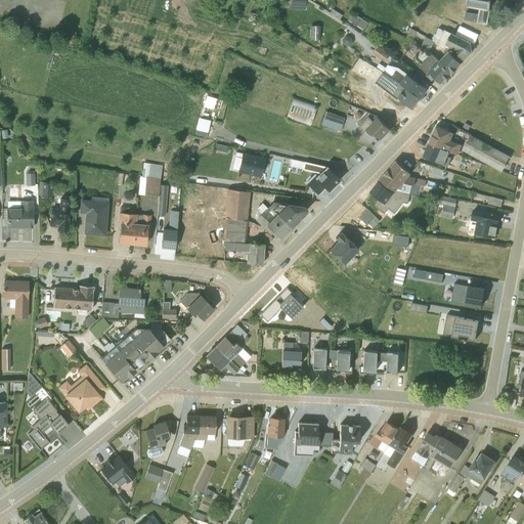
[(465,12),(464,19),(486,24),(489,0),(467,0),(466,6),(478,8),(477,14),(465,12)]
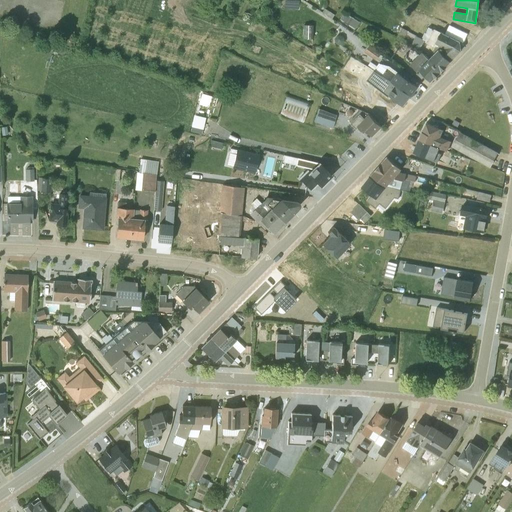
[(352,17),(349,23),(356,28),(360,22),(352,17)]
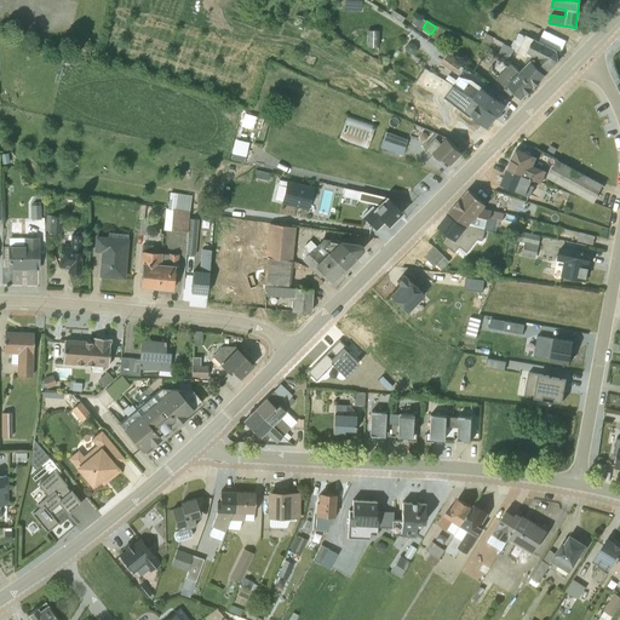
[(368,28),(367,45),(378,46),(378,29),(368,28)]
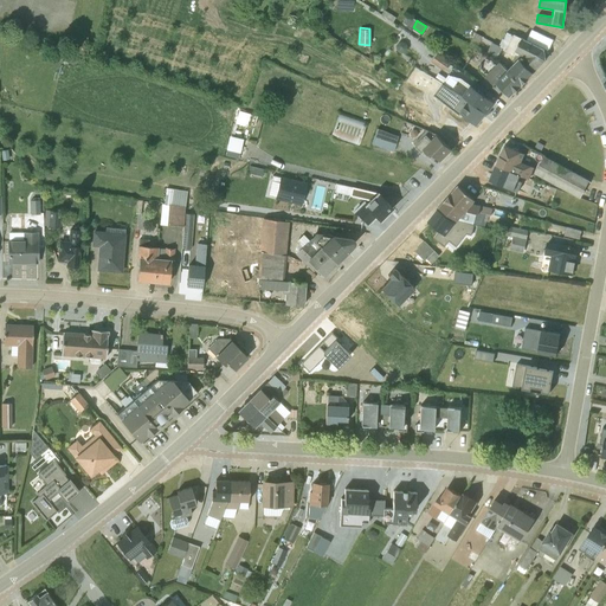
[(491,43),(471,31),(469,36),(472,38),(469,45),(485,53),(491,43)]
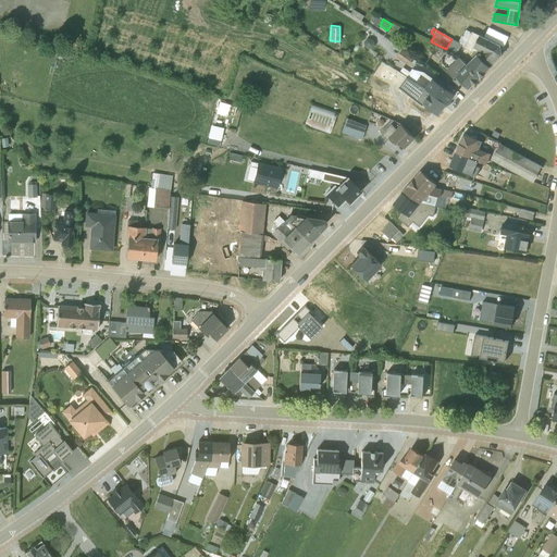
[(486,39),(471,32),(471,33),(466,29),(459,42),(465,46),(465,47),(477,53),(490,66),(502,54),(502,50),(500,46),(503,47),(508,37),(492,29),(486,39)]
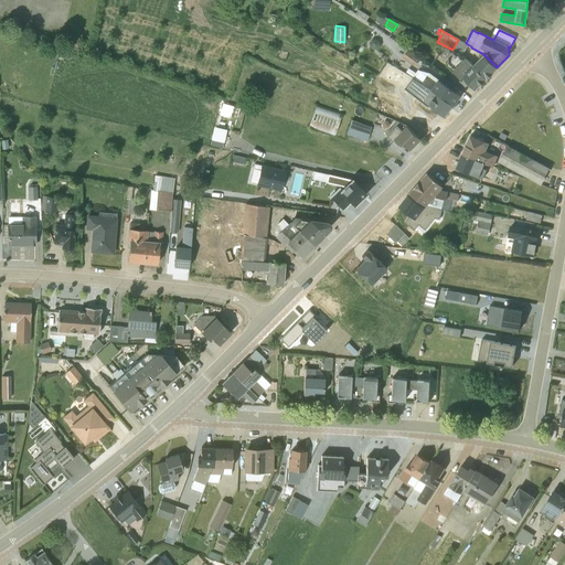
[(462,55),(468,44),(458,40),(452,50),(462,55)]
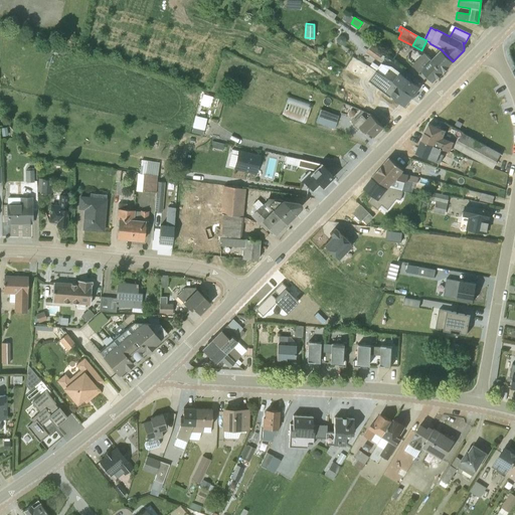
[(371,45),(366,52),(377,60),(382,53),(371,45)]
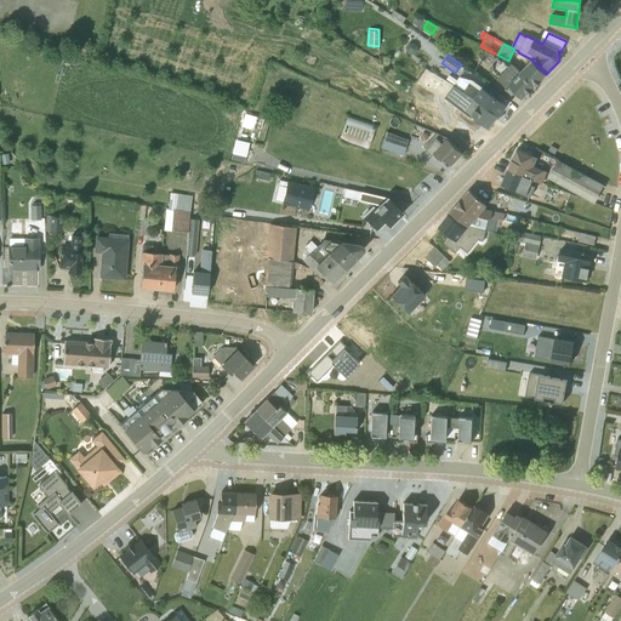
[(546,74),(531,60),(519,72),(534,86),(535,85),(537,85),(541,81),(541,79),(546,74)]
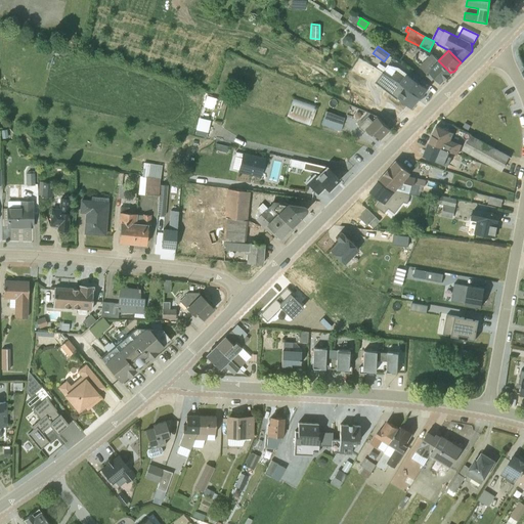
[(431,53),(419,66),(432,79),(434,77),(440,83),(444,79),(446,79),(449,76),(449,74),(450,73),(431,53)]
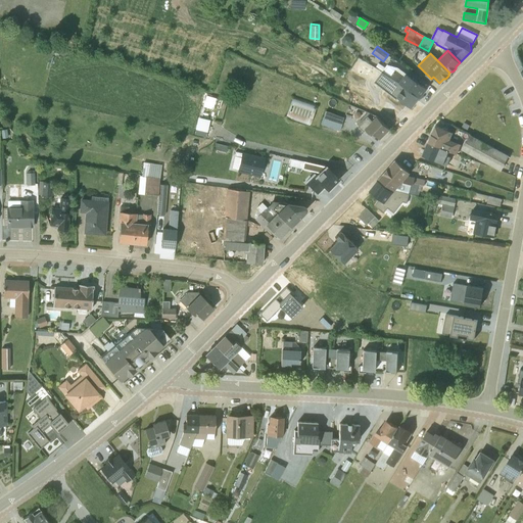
[(378,63),(376,66),(383,73),(398,83),(419,97),(427,88),(397,67),(386,64),(384,67),(378,63)]
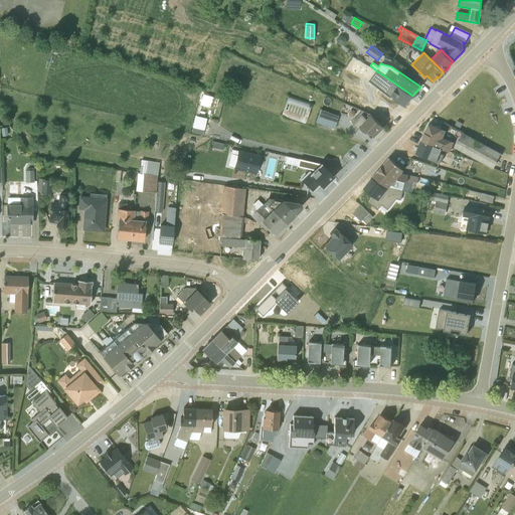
[(392,81),(375,70),(371,77),(391,92),(389,95),(404,106),(412,96),(392,81)]
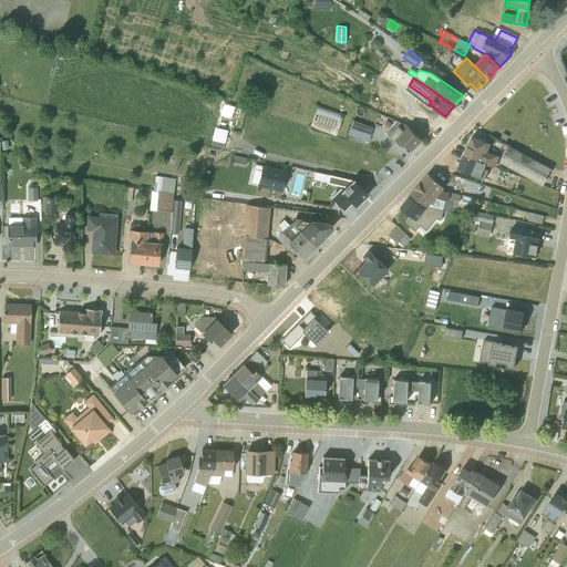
[(410,101),(390,90),(387,96),(406,106),(410,101)]
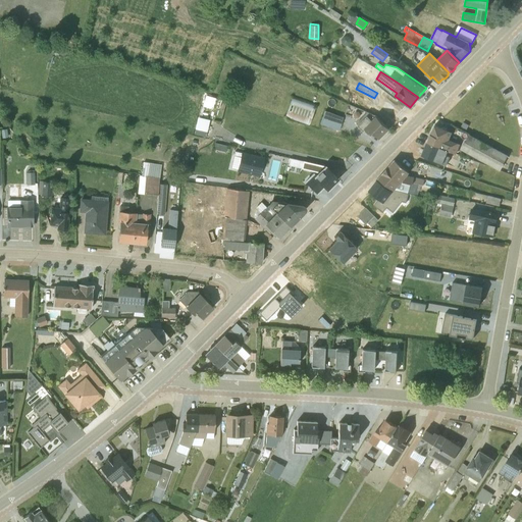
[(314,107),(291,100),(284,117),(309,124),(314,107)]
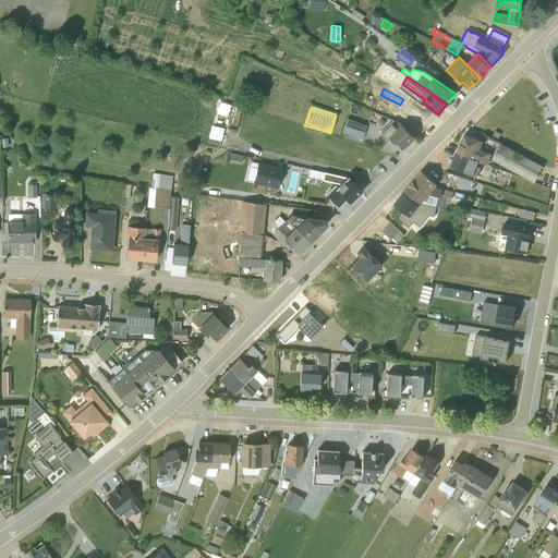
[(367,125),(347,119),(342,133),(362,140),(367,125)]
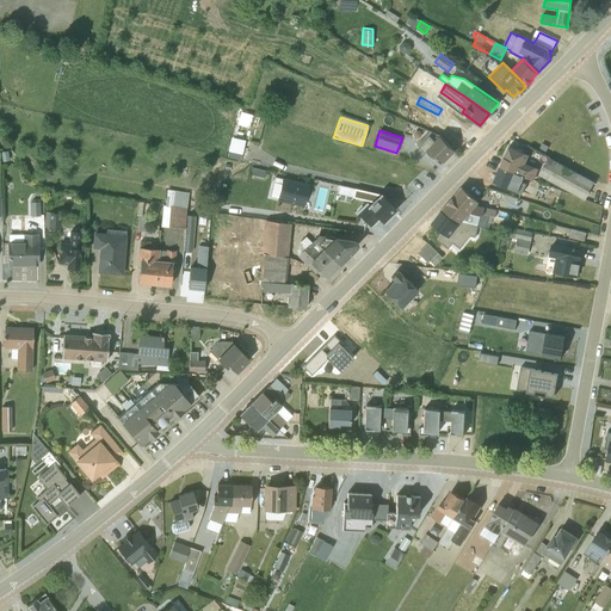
[(430,131),(417,144),(425,153),(427,152),(433,158),(436,155),(443,161),(455,150),(439,135),(430,131)]
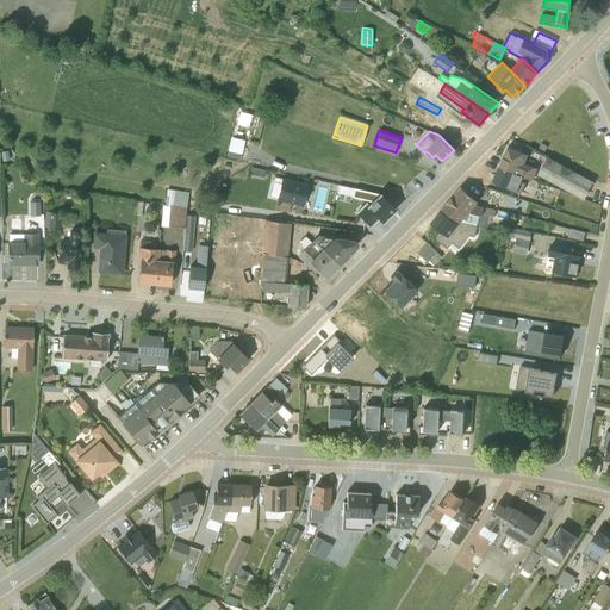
[(508,145),(503,156),(500,156),(497,166),(522,176),(533,180),(536,168),(524,163),(527,155),(508,145)]
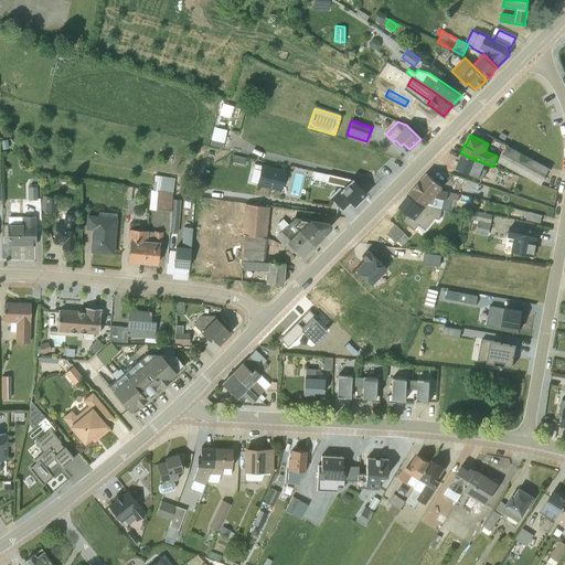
[(507,146),(498,161),(541,184),(548,168),(507,146)]
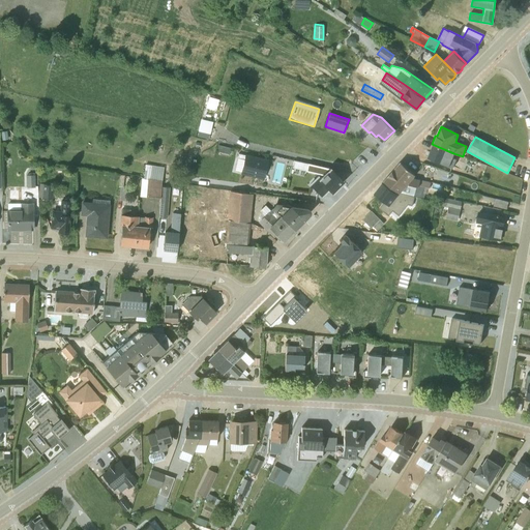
[(427,156),(452,168),(455,159),(452,157),(453,153),(432,144),(427,156)]
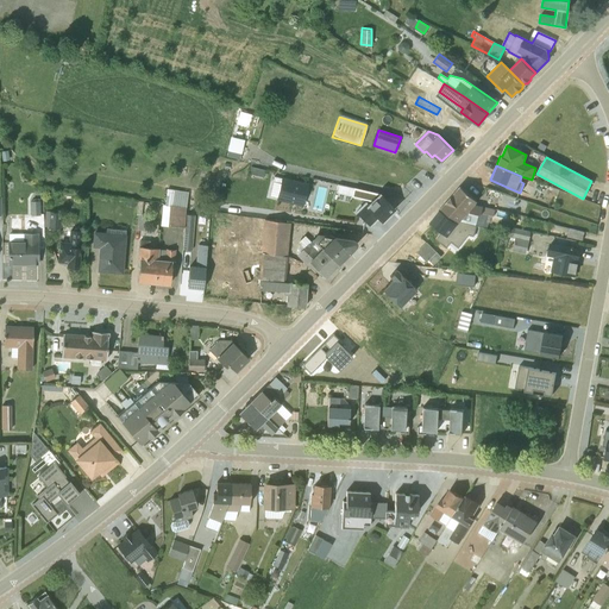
[(281,179),(274,177),(269,195),(277,198),(276,199),(302,206),(308,183),(282,177),(281,179)]
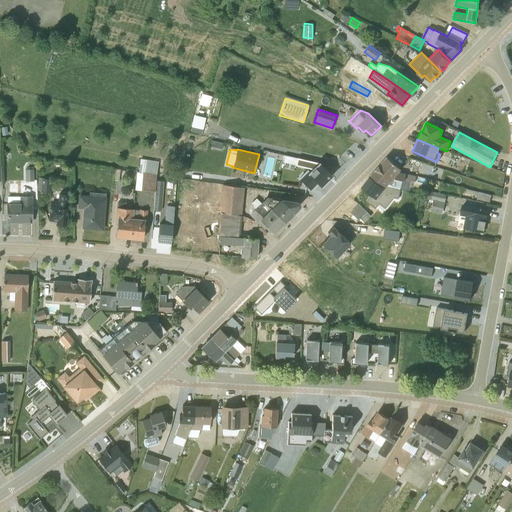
[(318,183),(321,186),(332,176),(319,163),(284,155),(282,162),(309,168),(299,178),(311,190),(318,183)]
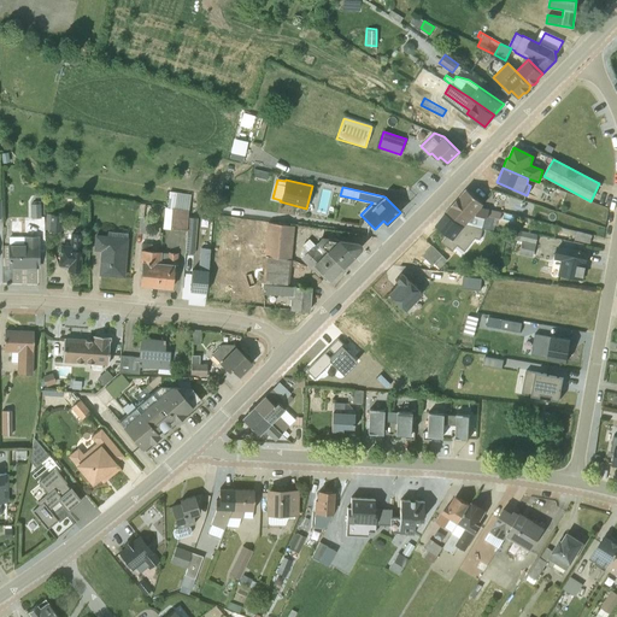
[(460,195),(454,201),(472,216),(474,215),(487,218),(487,216),(500,218),(501,212),(480,207),(482,204),(466,189),(460,195)]
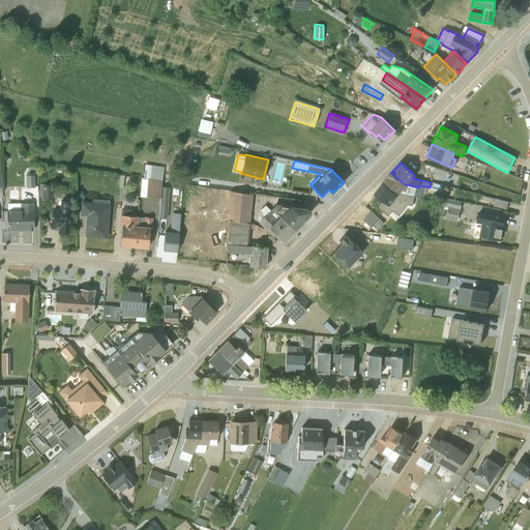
[(163,180),(164,168),(145,165),(144,168),(143,177),(160,180),(163,180)]
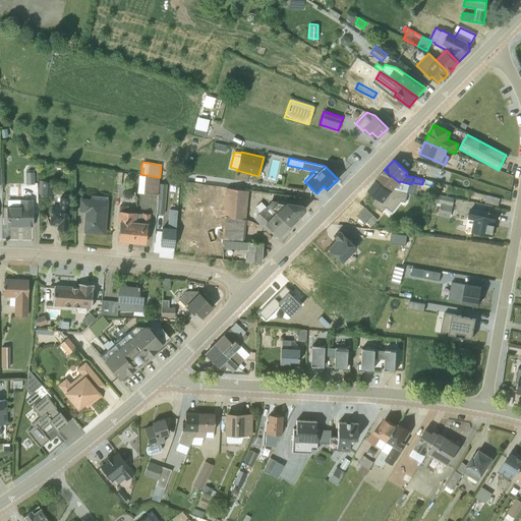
[(384,170),(375,180),(392,191),(393,189),(406,192),(416,195),(419,184),(411,182),(411,184),(400,181),(399,182),(384,170)]
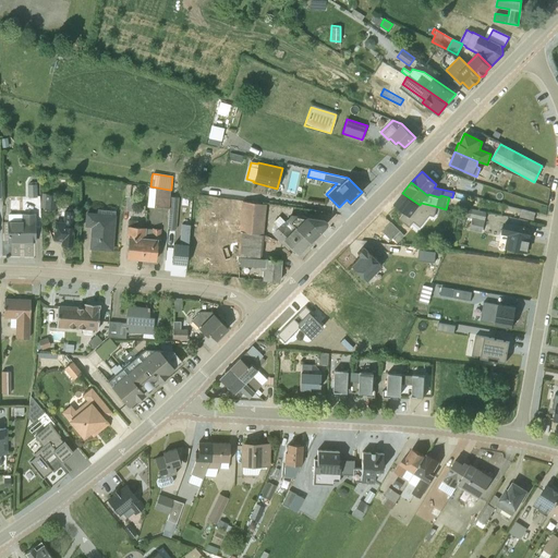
[(36,184),(27,184),(28,197),(37,197),(36,184)]
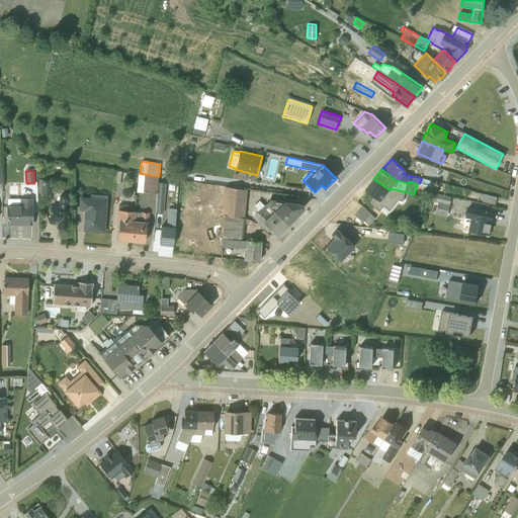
[(120,172),(116,171),(114,195),(122,196),(124,183),(120,183),(120,172)]
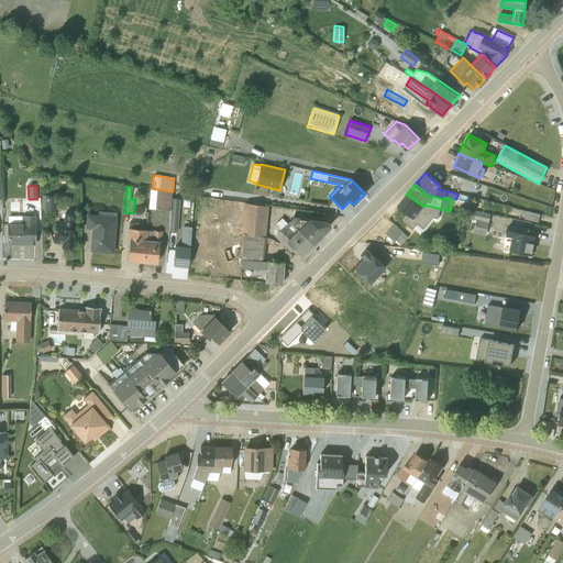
[(150,188),(148,209),(154,210),(155,208),(170,210),(172,198),(170,191),(152,188),(150,188)]
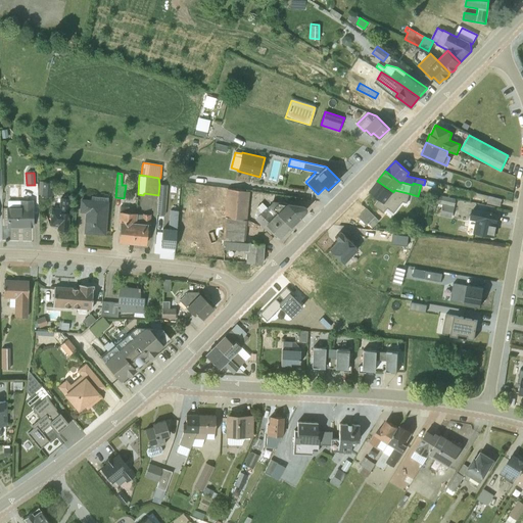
[(387,207),(393,211),(401,201),(406,202),(408,193),(394,190),(393,192),(377,181),(370,191),(379,199),(375,205),(383,212),(387,207)]
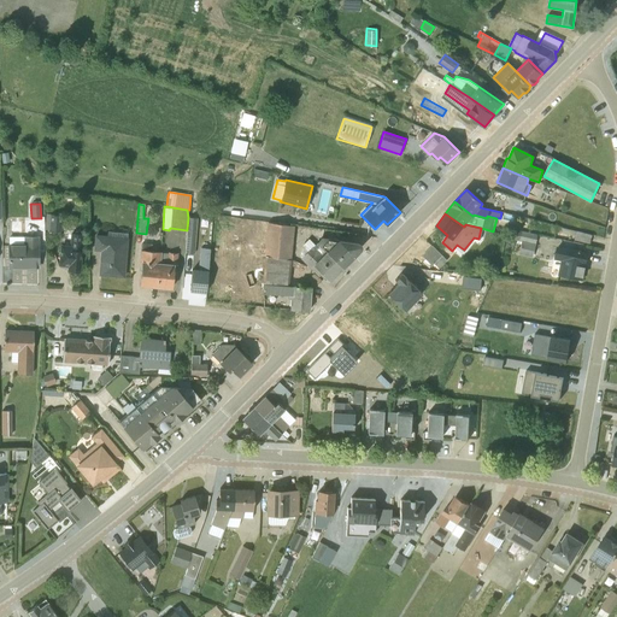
[(50,216),(46,216),(45,229),(48,230),(48,231),(60,233),(62,216),(50,215),(50,216)]
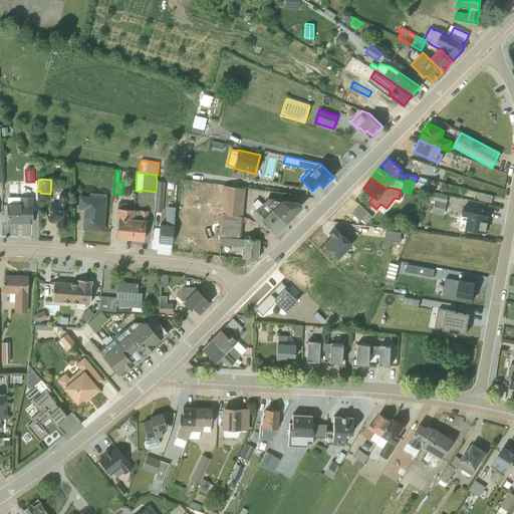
[(164,182),(157,181),(154,211),(162,212),(164,182)]
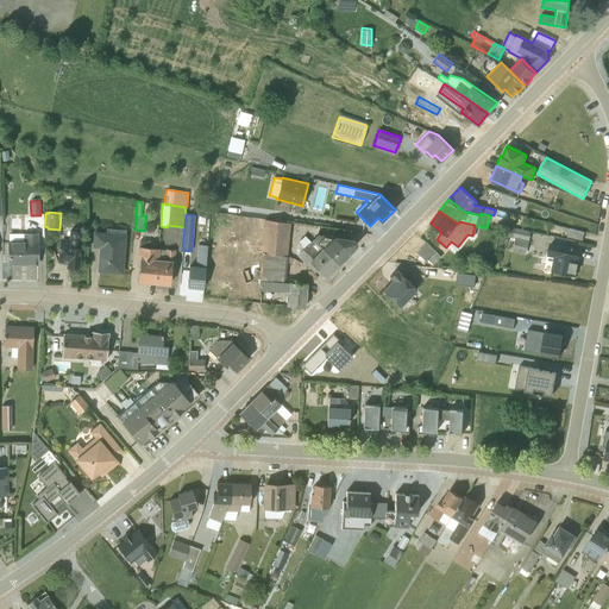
[(251,228),(262,231),(263,221),(252,220),(251,228)]
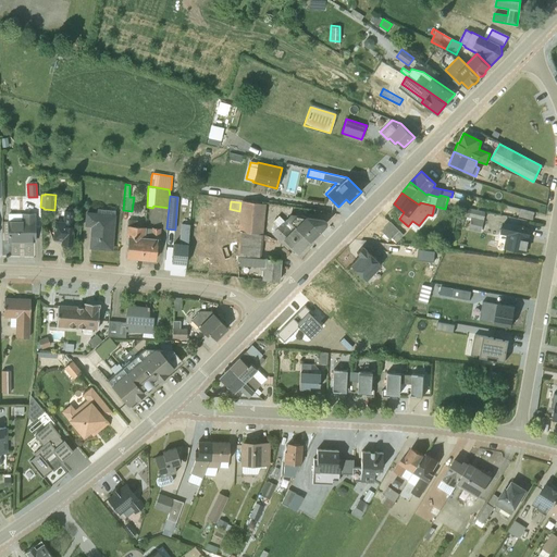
[(237,243),(261,246),(264,203),(240,202),(239,211),(237,231),(238,231),(237,243)]
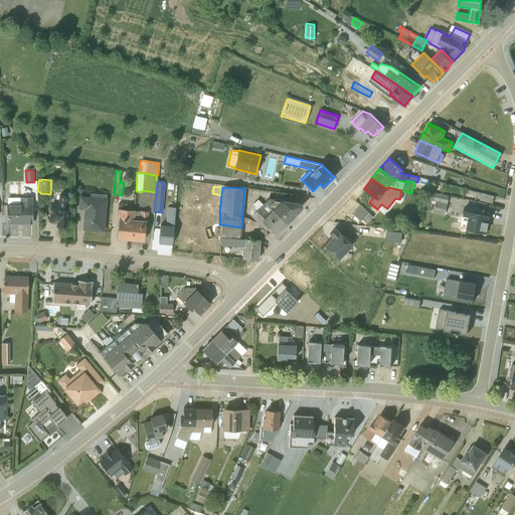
[(494,196),(465,189),(464,194),(480,197),(479,200),(492,203),(494,196)]
